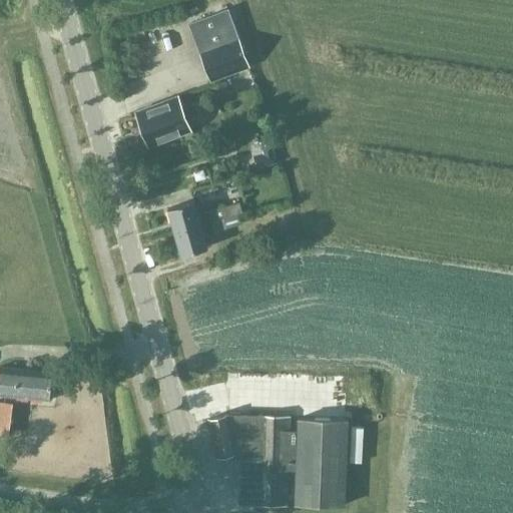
[(226,9),(194,21),(205,51),(200,53),(210,82),(247,69),(237,40),(226,9)]
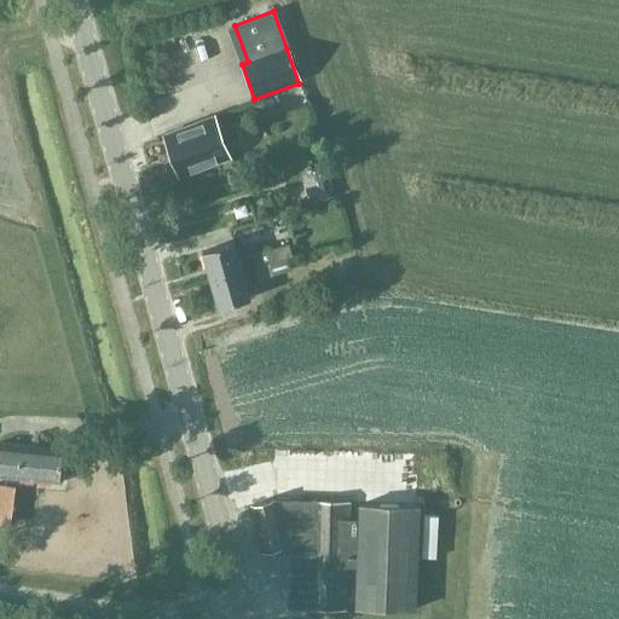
[(210,119),(161,138),(177,179),(226,161),(210,119)]
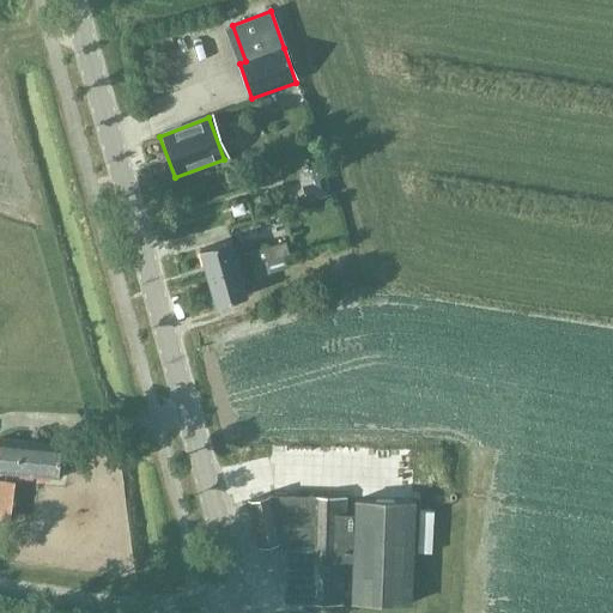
[(329,194),(322,165),(308,169),(313,182),(302,186),(305,200),(329,194)]
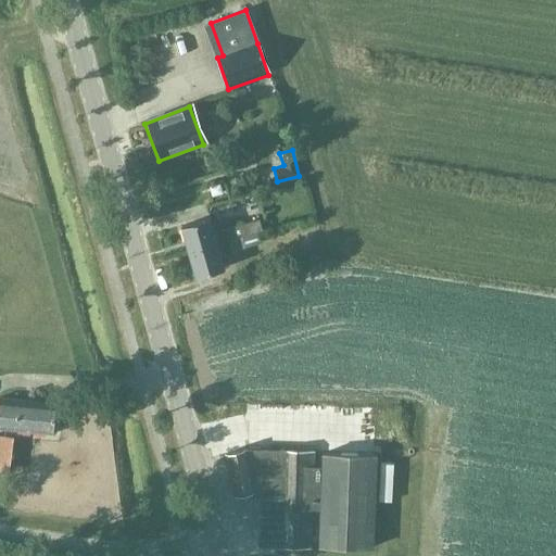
[(180,226),(188,253),(257,236),(256,232),(262,230),(258,218),(215,231),(211,217),(180,226)]
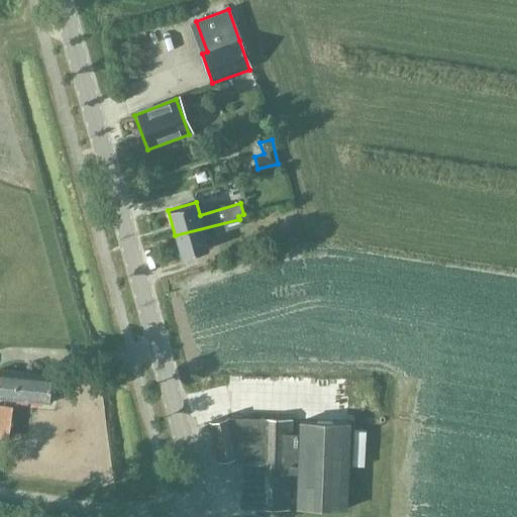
[(241,226),(239,219),(175,235),(181,256),(210,248),(206,236),(241,226)]
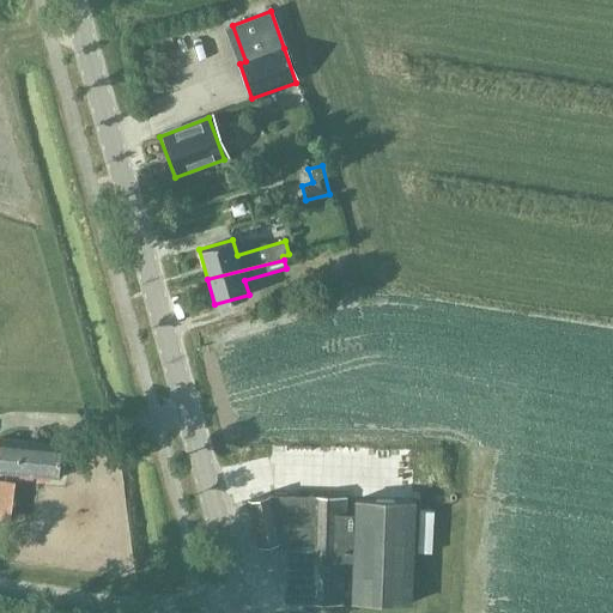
[(0,475),(59,480),(62,445),(1,441),(0,448),(0,475)]
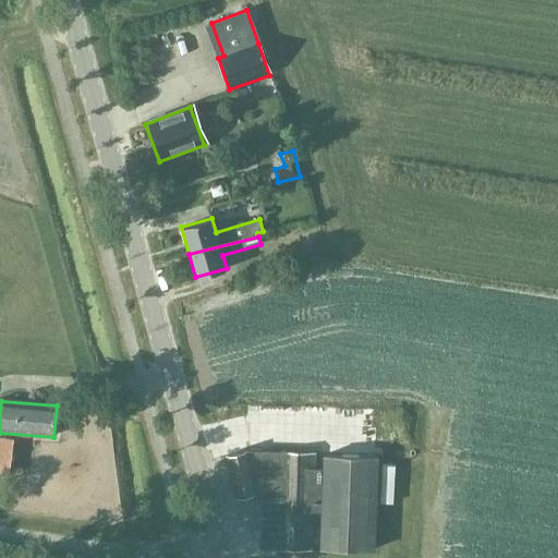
[(0,473),(11,474),(14,440),(0,438),(0,473)]
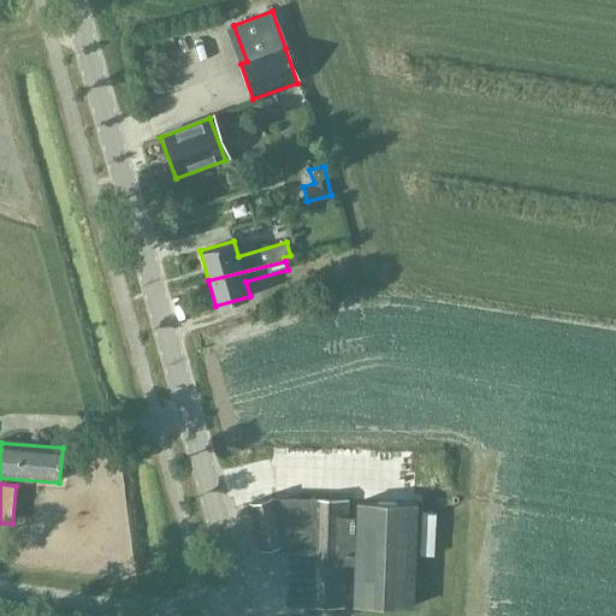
[(343,515),(344,497),(304,496),(304,497),(278,497),(252,504),(260,548),(270,545),(285,605),(343,606),(343,560),(353,560),(351,602),(412,604),(413,501),(353,499),(353,515),(343,515)]
